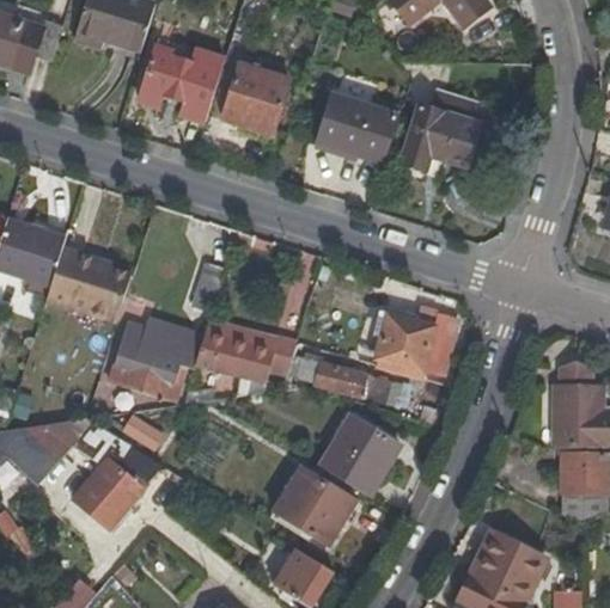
[(102,38),(141,51),(156,6),(138,0),(85,0),(73,40),(99,48),(102,38)]
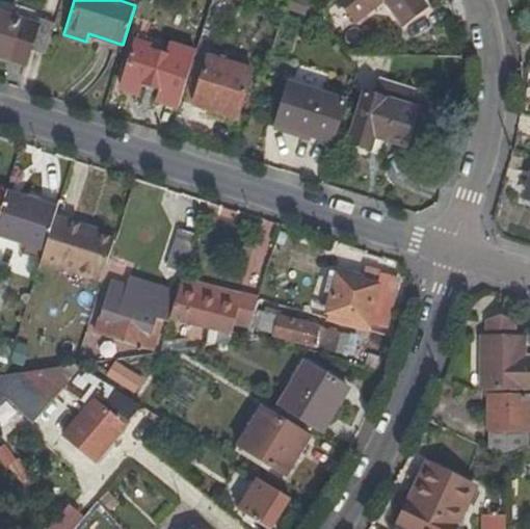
[(420,0),(343,0),(356,20),(386,0),(404,26),(427,10),(420,0)]
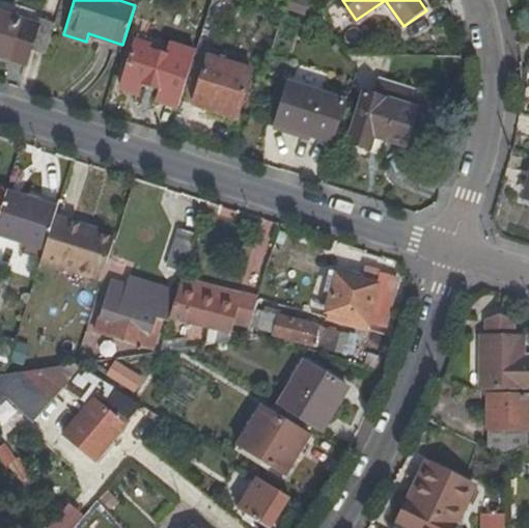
[(0,59),(7,62),(9,54),(26,59),(28,51),(44,56),(54,24),(37,19),(35,25),(0,14),(0,59)]
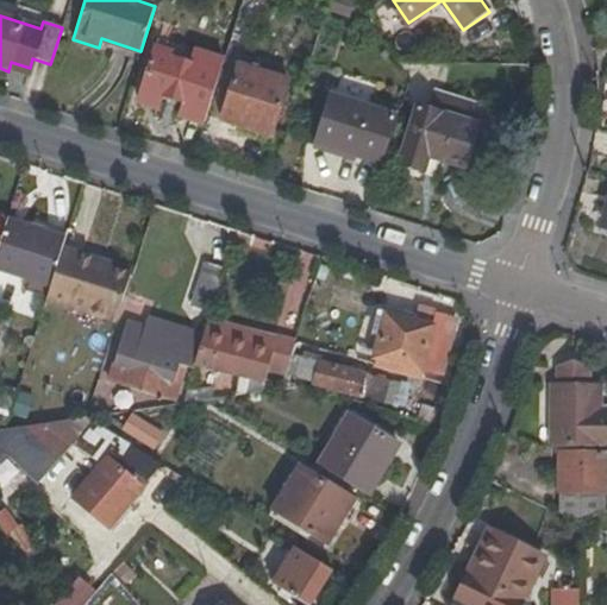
[(139,100),(205,120),(225,54),(198,45),(195,54),(157,42),(139,100)]
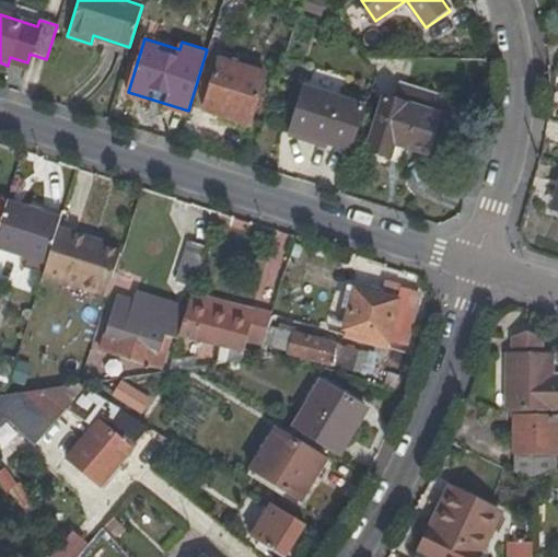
[(219,58),(204,109),(250,124),(266,72),(219,58)]
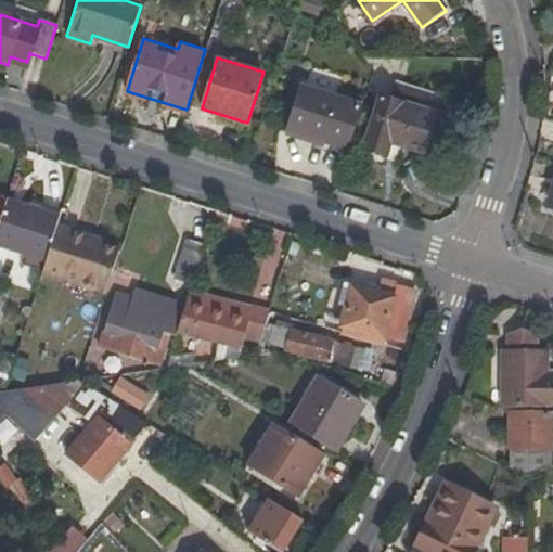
[(400,67),(394,88),(437,100),(441,101),(448,81),(400,67)]
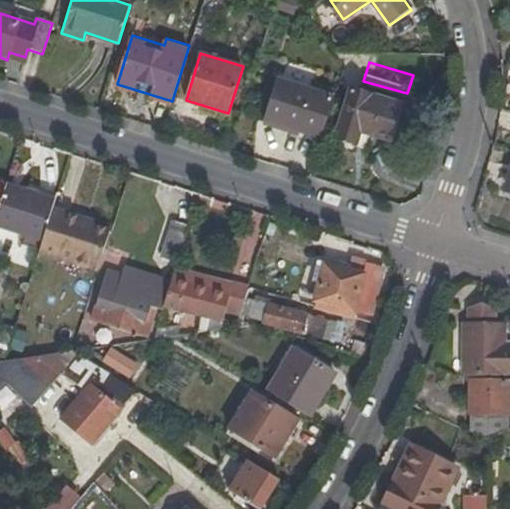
[(353,78),(337,134),(358,140),(362,124),(391,132),(403,92),(363,81),(353,78)]
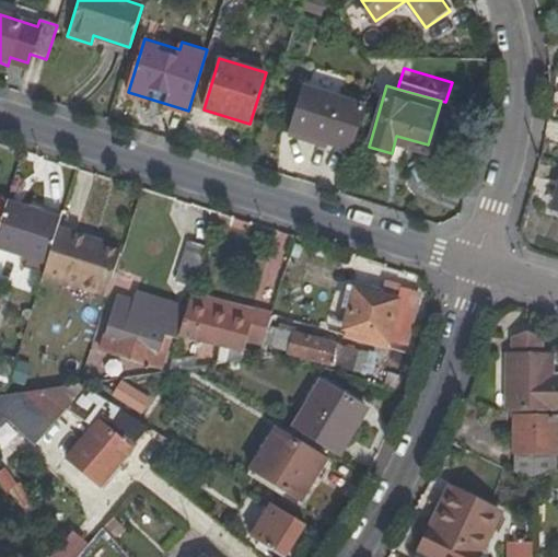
[(351,151),(364,108),(299,90),(286,137),(325,148),(326,143),(351,151)]
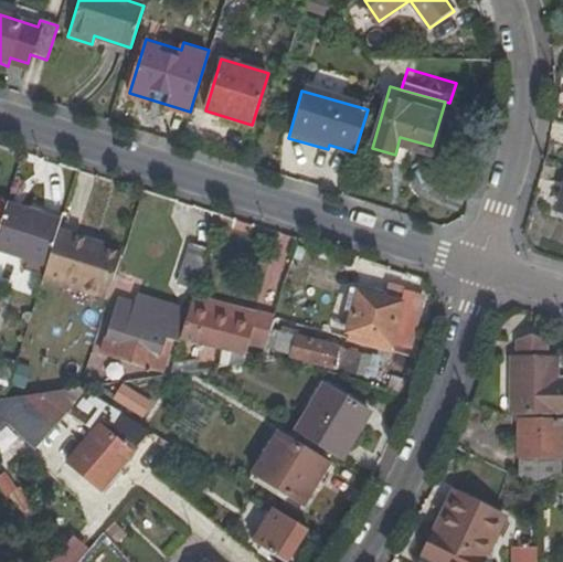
[(60,222),(6,204),(0,222),(0,252),(45,267),(57,230),(60,222)]
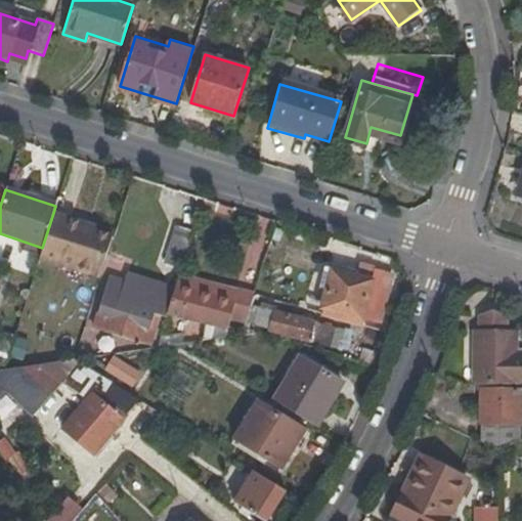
[(99,277),(113,235),(95,229),(84,226),(85,222),(53,213),(42,248),(39,259),(99,277)]
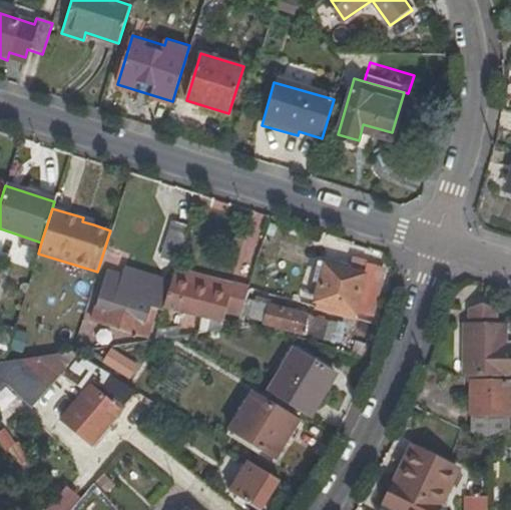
[(160,257),(177,262),(189,225),(172,220),(160,257)]
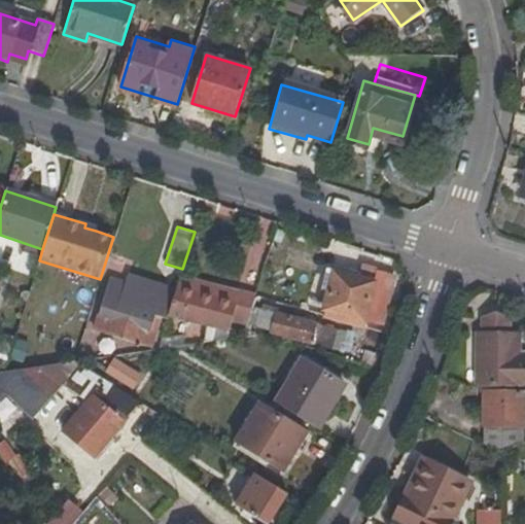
[(373,283),(337,272),(325,309),(361,320),(373,283)]
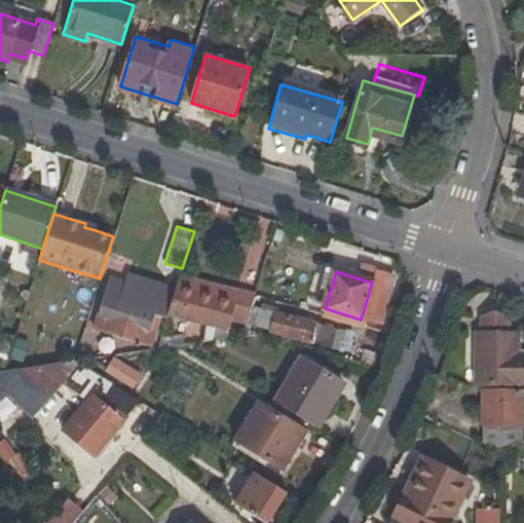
[(162,285),(128,274),(125,285),(127,285),(121,304),(153,313),(162,285)]
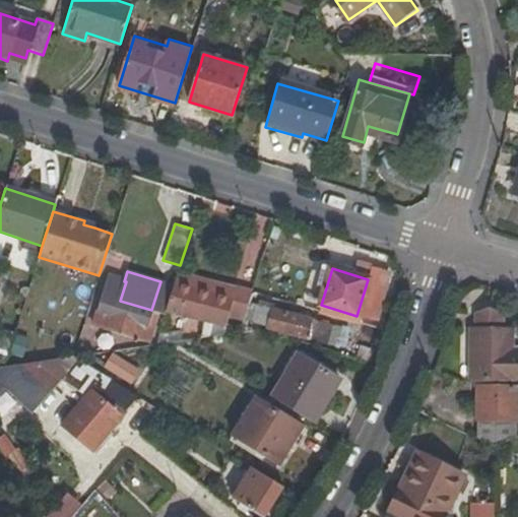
[(108,276),(93,325),(142,340),(151,310),(120,301),(126,281),(124,281),(108,276)]
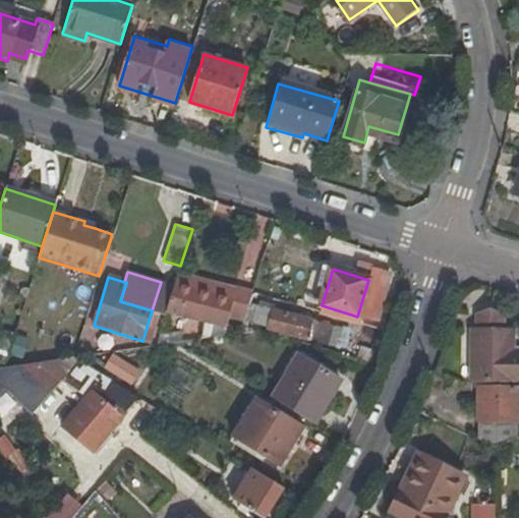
[(159,313),(168,285),(161,282),(152,310),(159,313)]
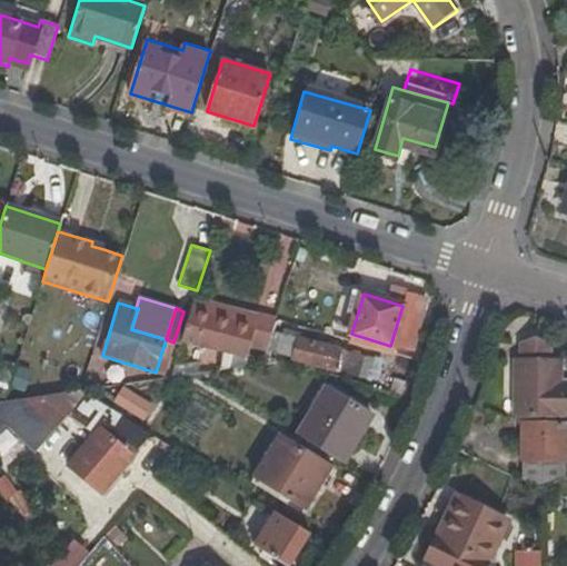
[(254,329),(195,310),(185,341),(217,353),(211,369),(241,366),(247,350),(254,329)]
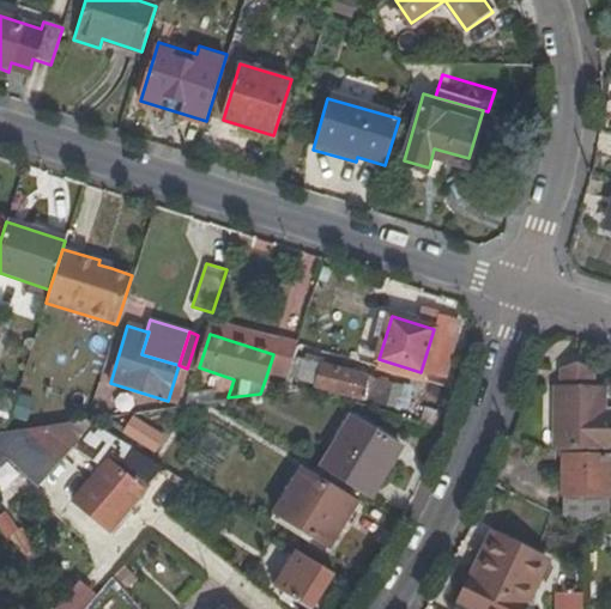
[(273,354),(266,377),(283,381),(290,358),(294,347),(277,341),(273,354)]
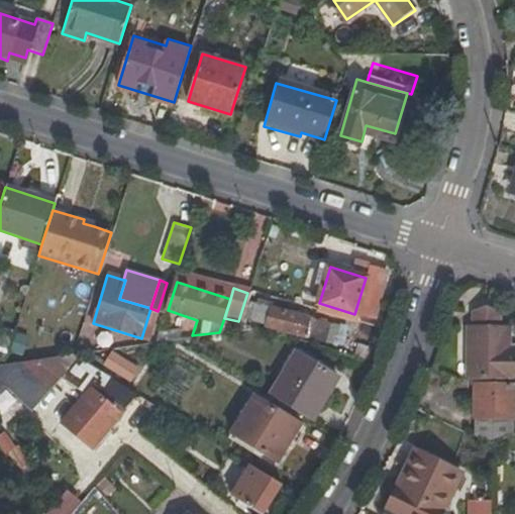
[(476,433),(492,440),(514,431),(514,382),(513,373),(514,373),(514,352),(509,353),(507,320),(498,320),(498,314),(497,311),(496,309),(493,306),(490,303),(488,303),(484,301),(471,308),(472,322),(466,322),(468,375),(475,375),(476,433)]
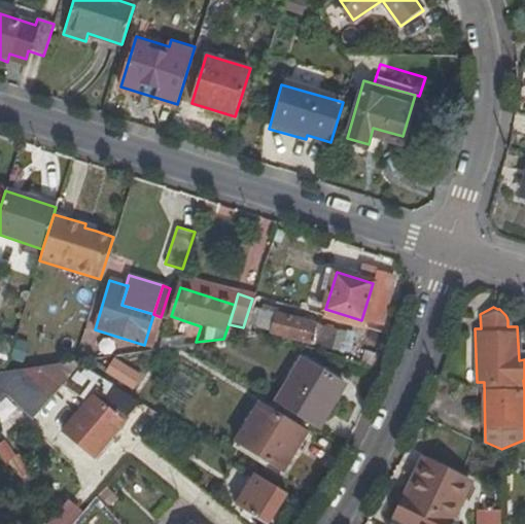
[(243,327),(240,336),(266,333),(338,354),(343,336),(265,310),(264,312),(249,308),(243,327)]
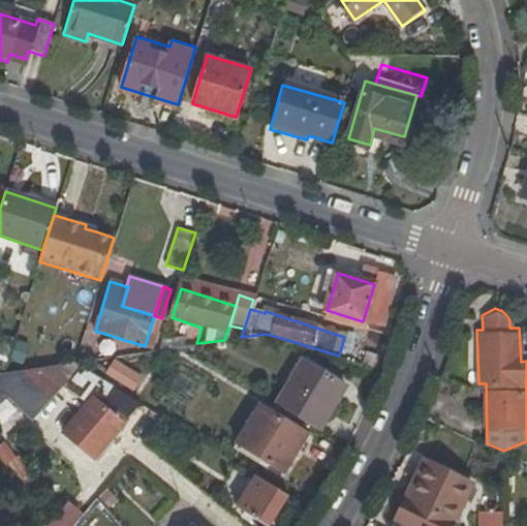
[(0,336),(0,367),(4,369),(14,339),(0,335),(0,336)]
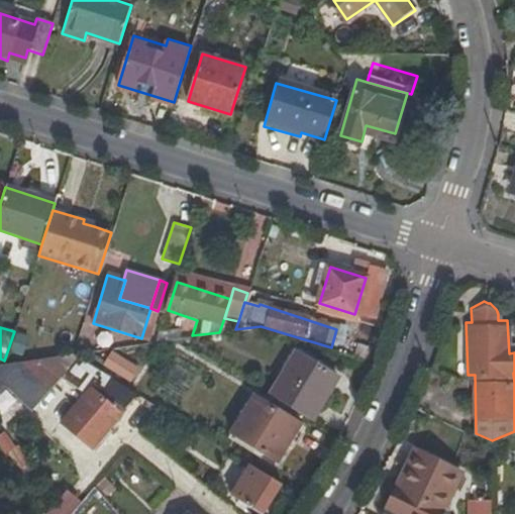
[(79,330),(75,343),(85,347),(90,333),(79,330)]
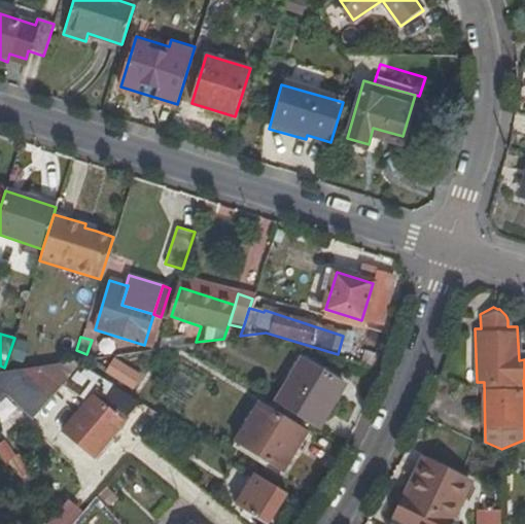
[(141,374),(115,357),(106,373),(132,389),(141,374)]
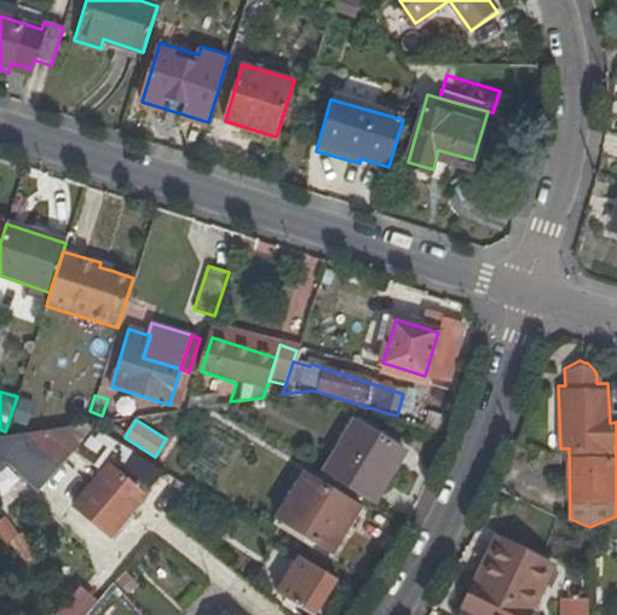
[(351,419),(321,470),(368,498),(385,469),(391,473),(403,451),(351,419)]
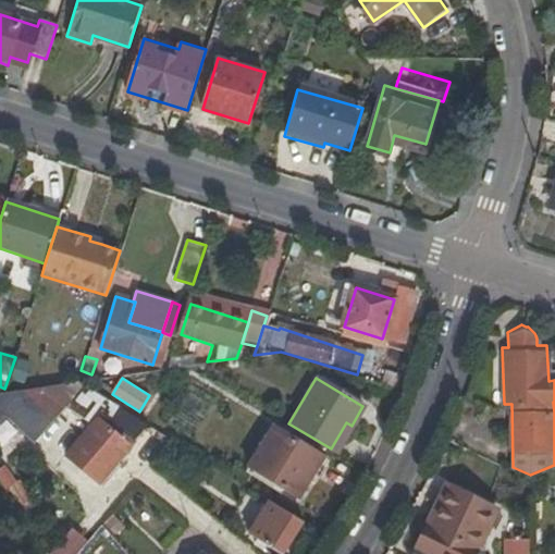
[(0,420),(7,415),(35,440),(64,406),(93,423),(66,455),(99,482),(133,440),(131,439),(145,421),(77,380),(0,391),(0,420)]
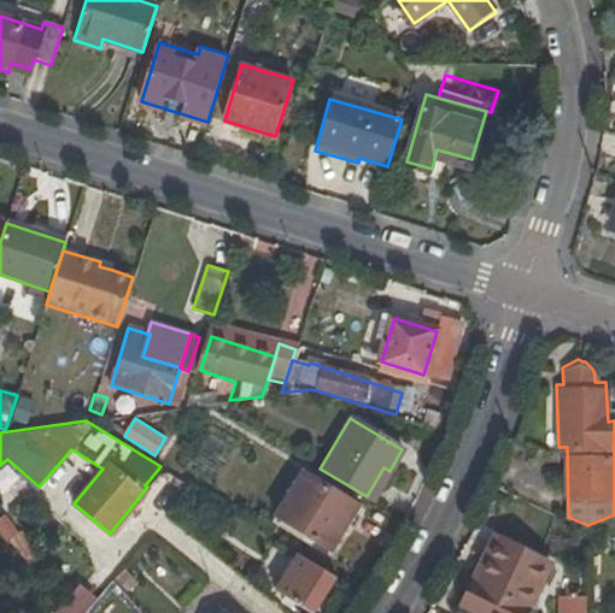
[(361,506),(305,472),(277,518),(334,552),(361,506)]
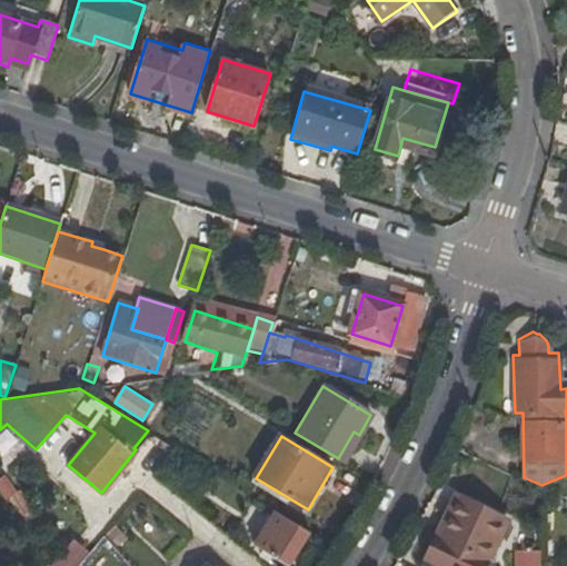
[(0,490),(25,524),(38,514),(10,477),(0,484),(0,490)]
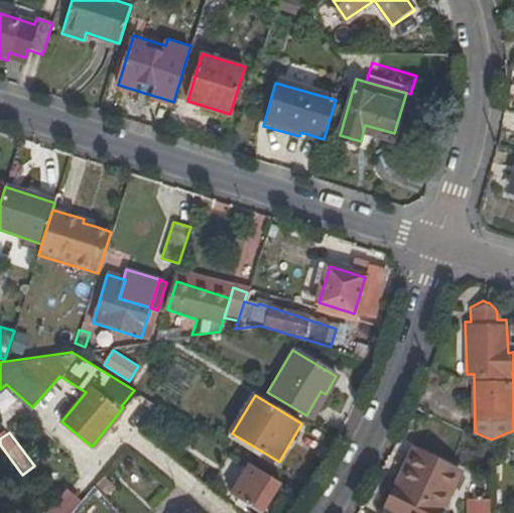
[(416,444),(390,502),(415,512),(435,512),(459,464),(416,444)]
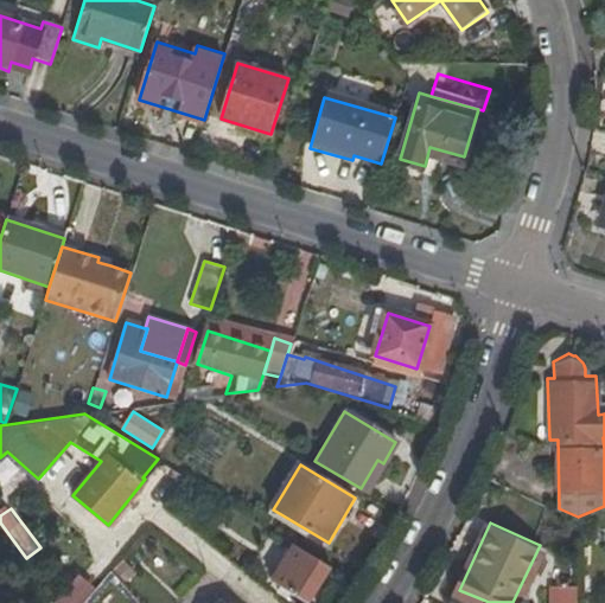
[(331,568),(294,545),(273,578),(310,602),(331,568)]
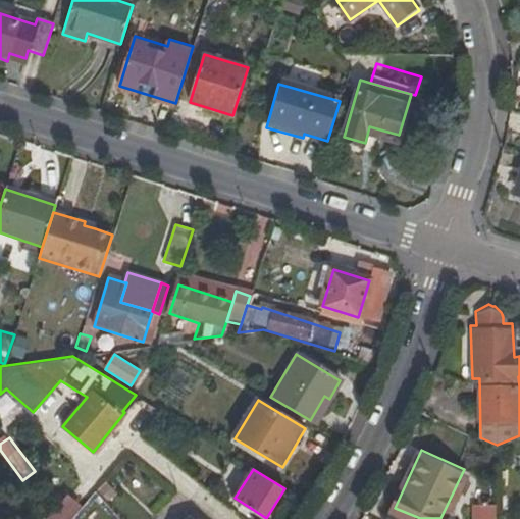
[(80,518),(88,509),(71,496),(53,518),(80,518)]
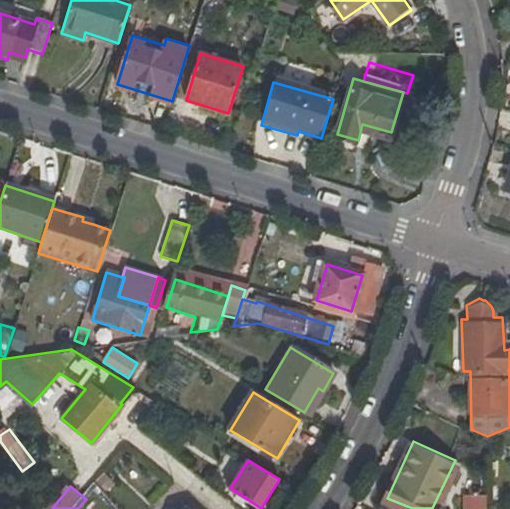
[(487,508),(488,493),(467,493),(467,508),(487,508)]
